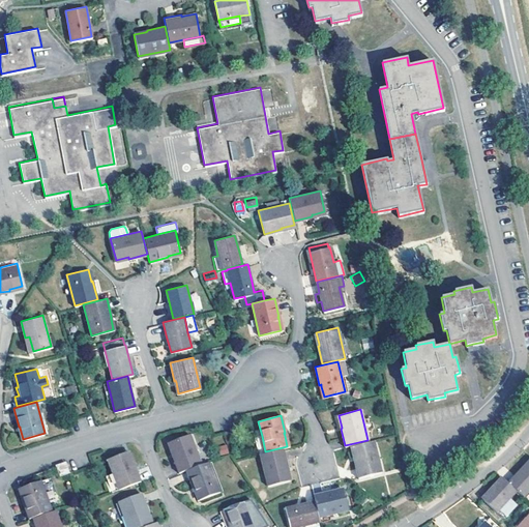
[(178,471),(200,463),(189,433),(169,441),(173,451),(173,454),(172,454),(178,471)]
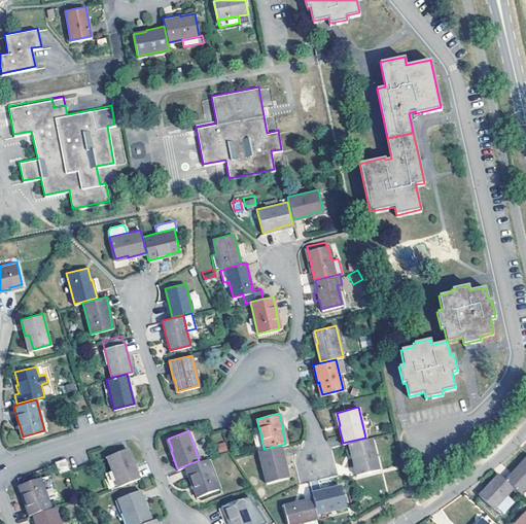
[(264,449),(260,433),(253,435),(256,451),(264,449)]
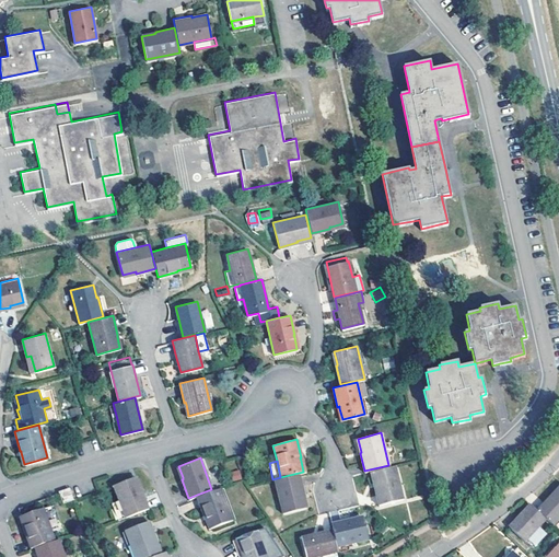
[(402,498),(394,465),(372,471),(374,482),(375,485),(374,485),(377,503),(402,498)]
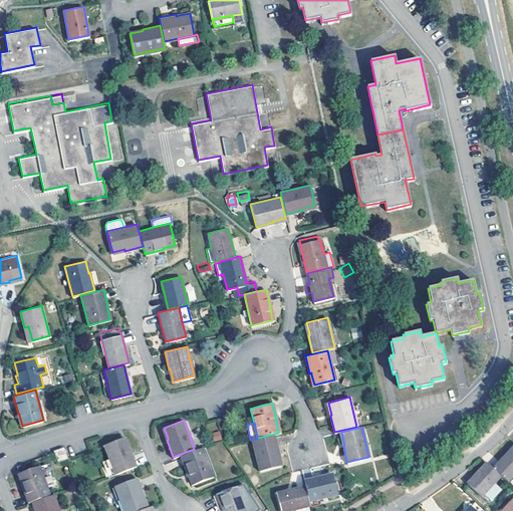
[(213,439),(221,436),(219,428),(211,430),(213,439)]
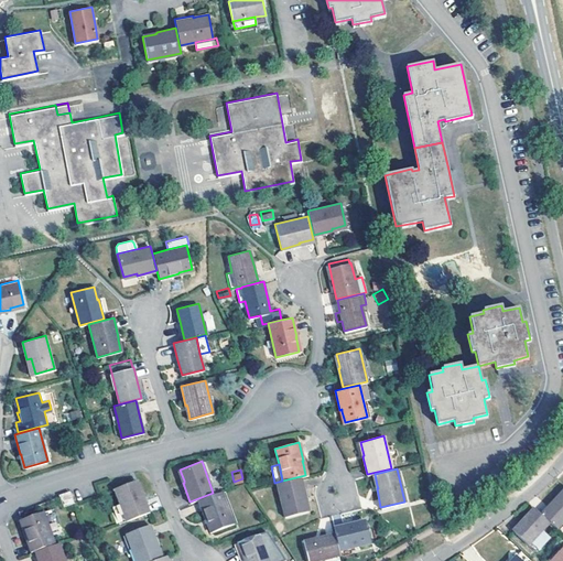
[(305,497),(301,477),(275,483),(284,516),(307,510),(304,498),(305,497)]
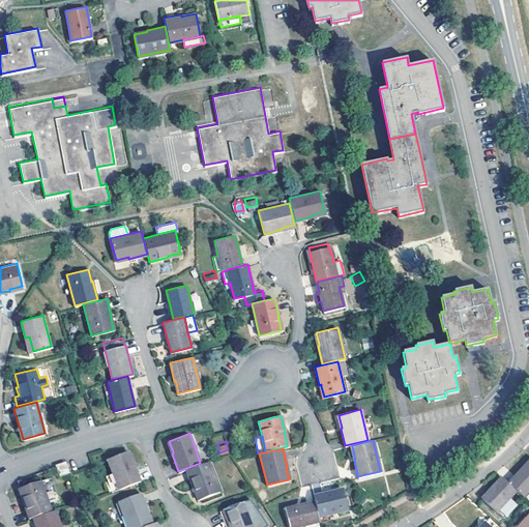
[(129,465),(134,464),(128,449),(124,451),(128,462),(129,465)]
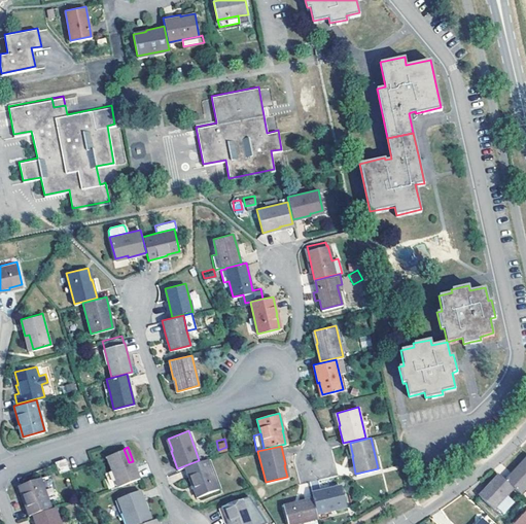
[(128,459),(124,449),(106,455),(118,485),(139,478),(133,461),(129,462),(128,459)]
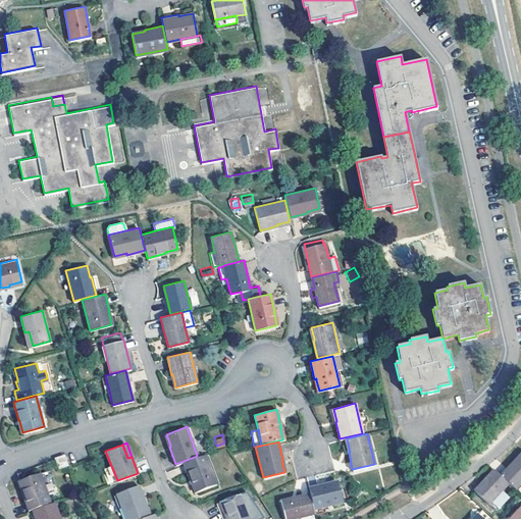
[(520,451),(507,467),(509,469),(503,476),(509,481),(515,487),(520,481),(520,451)]
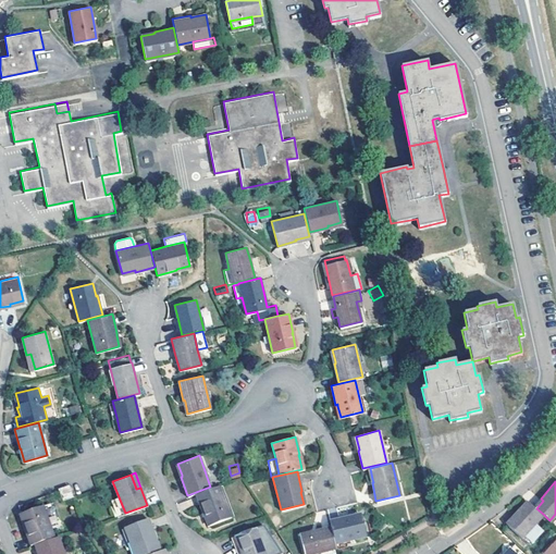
[(233,511),(222,482),(219,483),(219,484),(230,512),(233,511)]
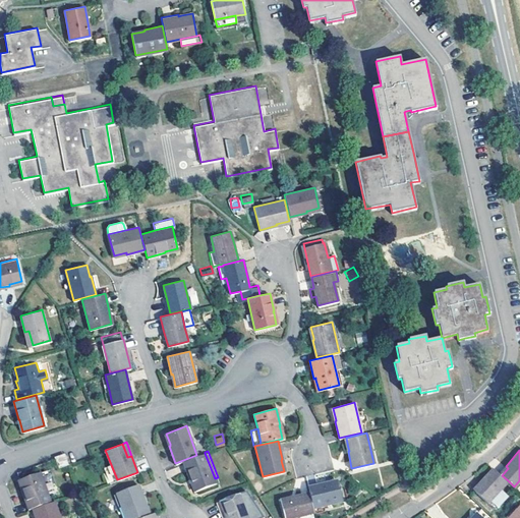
[(55,456),(65,453),(64,452),(52,456),(55,467),(59,465),(55,456)]
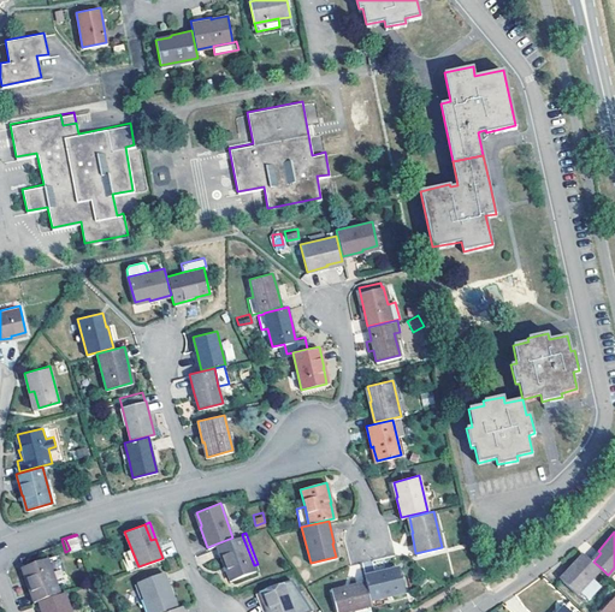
[(70,550),(81,546),(77,535),(65,539),(70,550)]
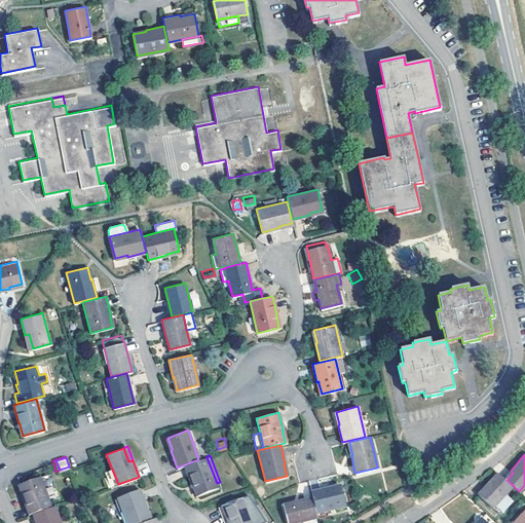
[(217,483),(207,457),(185,467),(191,483),(193,483),(193,484),(197,495),(218,487),(217,483)]
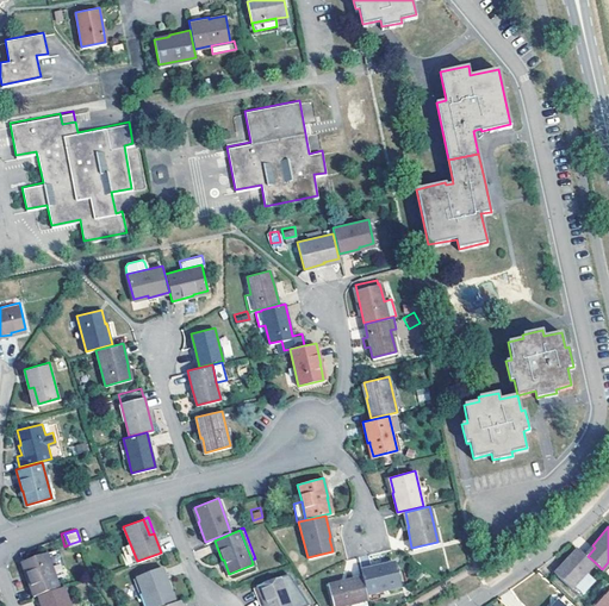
[(577,545),(561,563),(565,566),(558,573),(571,587),(595,562),(588,556),(584,553),(577,545)]
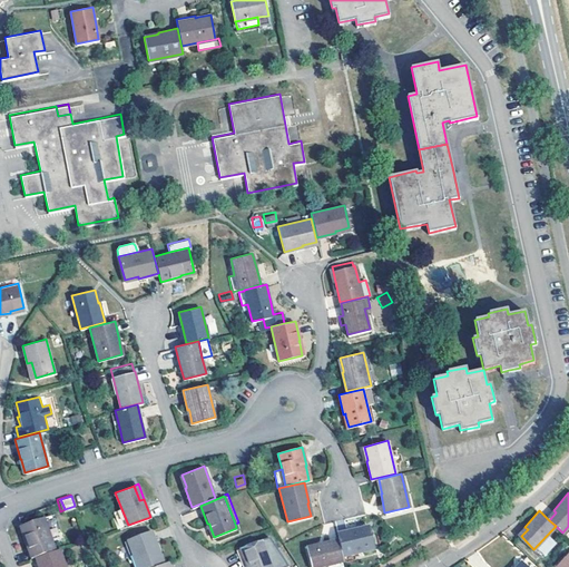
[(556,512),(553,510),(546,517),(549,520),(556,512)]
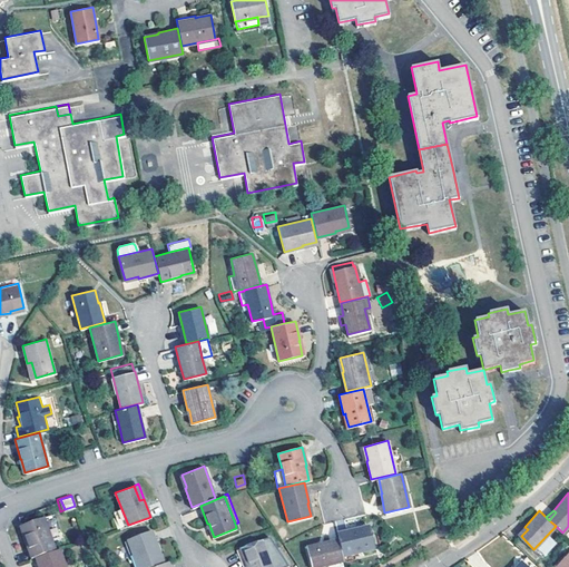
[(55,548),(43,516),(21,524),(26,536),(26,538),(25,539),(30,557),(55,548)]
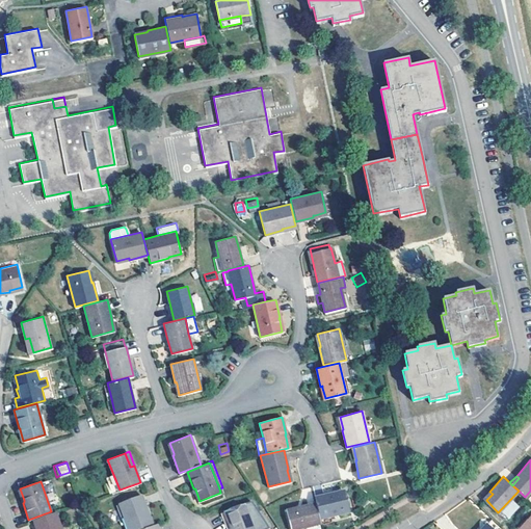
[(315,497),(319,518),(348,510),(344,490),(315,497)]
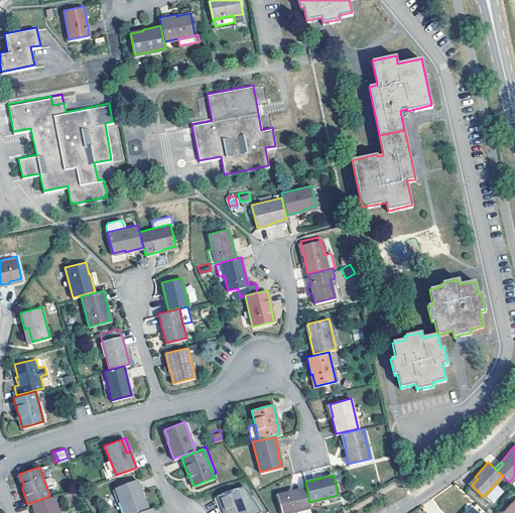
[(478,479),(475,477),(469,483),(472,485),(478,479)]
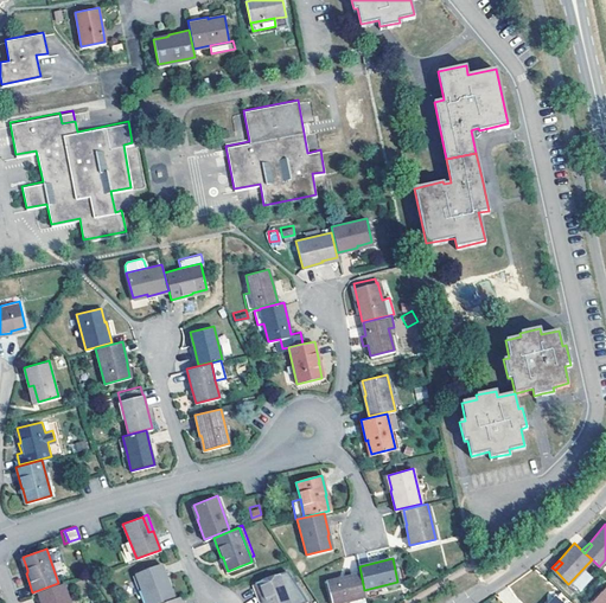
[(160,562),(135,573),(146,602),(158,602),(172,598),(167,585),(167,583),(168,582),(160,562)]
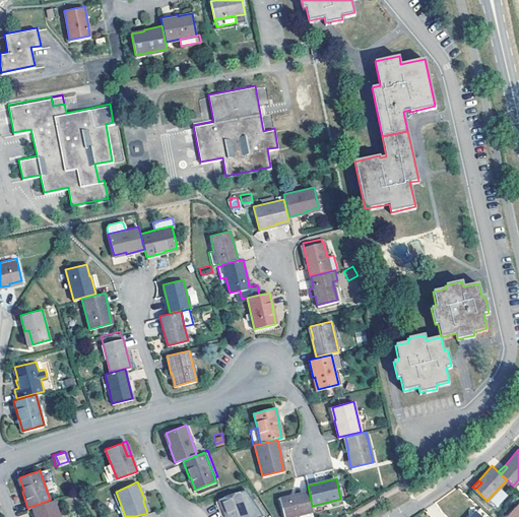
[(218,499),(225,516),(229,514),(230,516),(249,516),(247,510),(240,491),(218,499)]
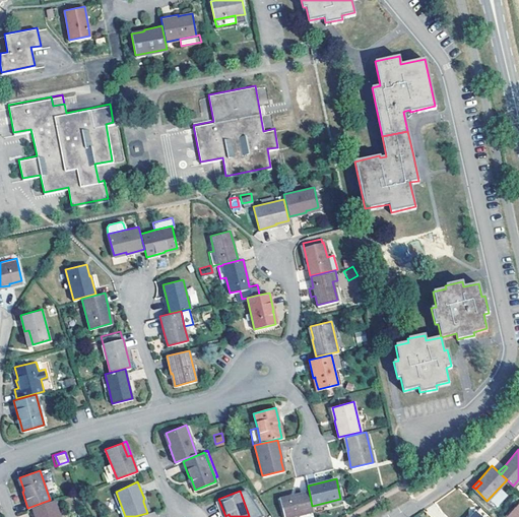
[(285,516),(313,511),(308,491),(279,498),(283,516),(285,516)]
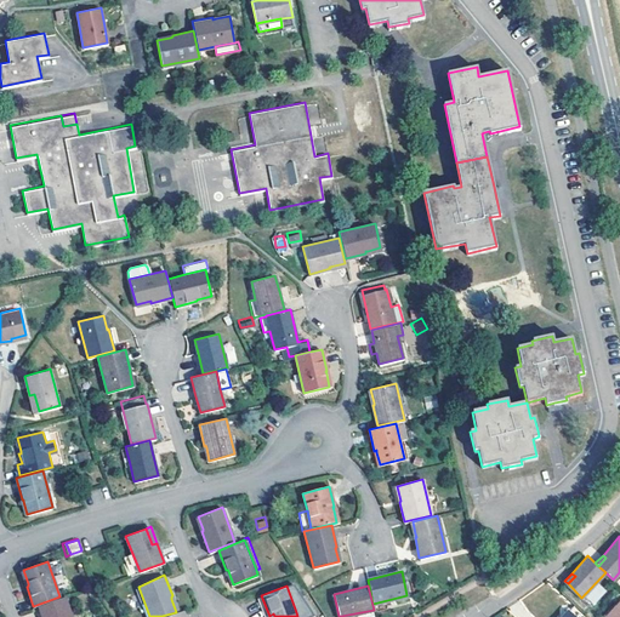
[(134,588),(143,616),(149,616),(138,587),(134,588)]
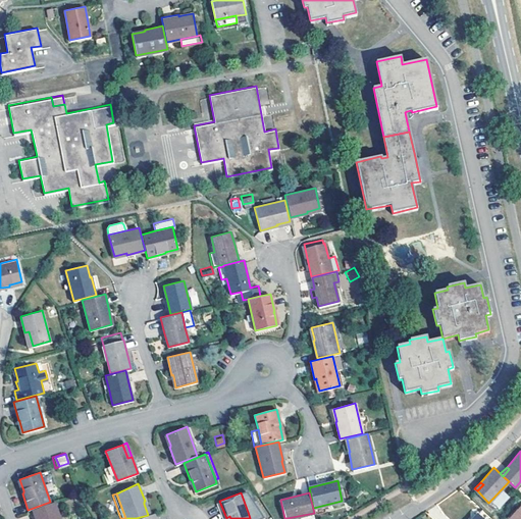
[(60,518),(54,501),(32,509),(35,518),(60,518)]
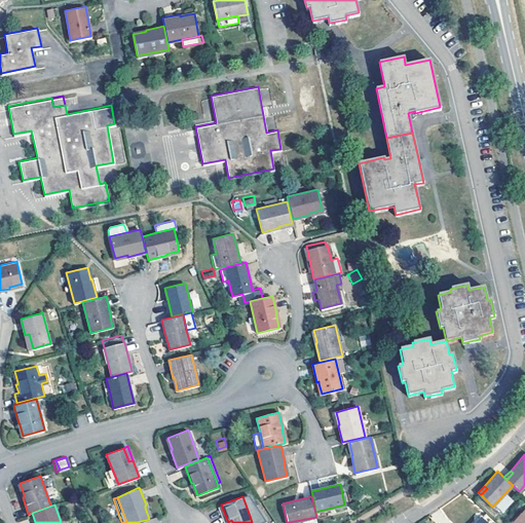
[(524,522),(524,507),(513,520),(516,522),(524,522)]
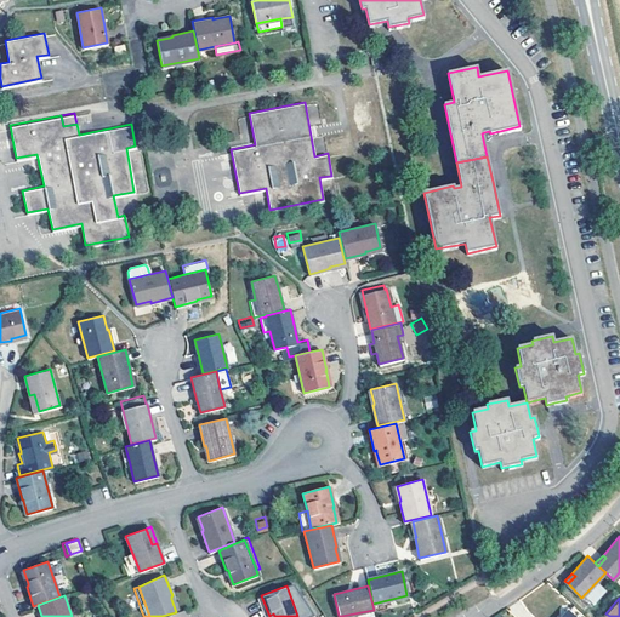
All buildings are outlined.
